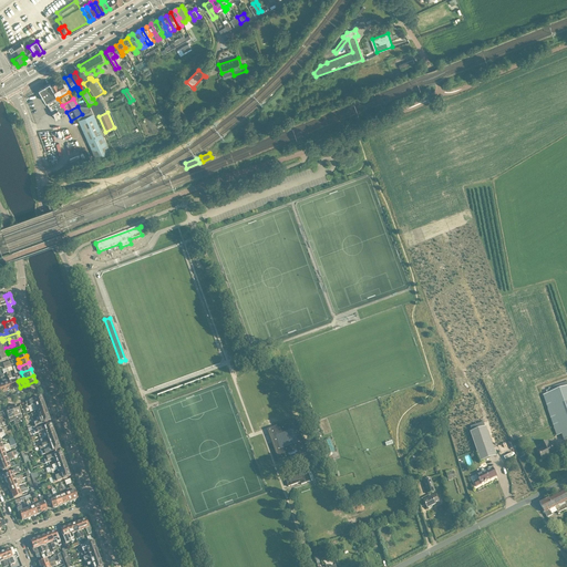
[(12,379),(9,381),(12,390),(19,388),(16,380),(13,381),(12,379)]
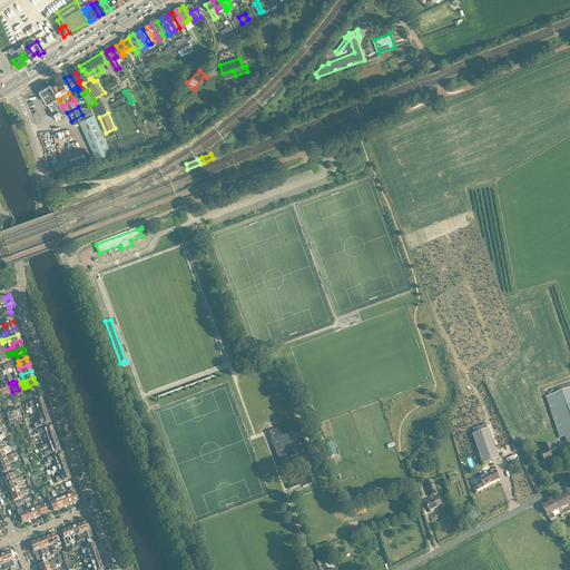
[(6,394),(12,392),(9,383),(6,383),(6,382),(2,383),(3,386),(6,394)]
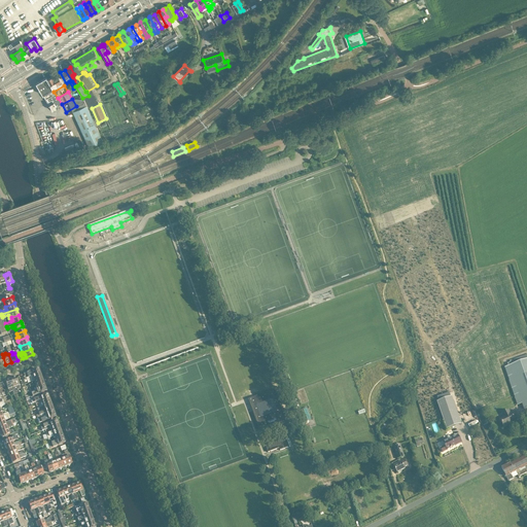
[(510,366),(505,367),(512,386),(516,385),(522,403),(524,410),(526,408),(526,354),(512,360),(514,364),(510,366)]
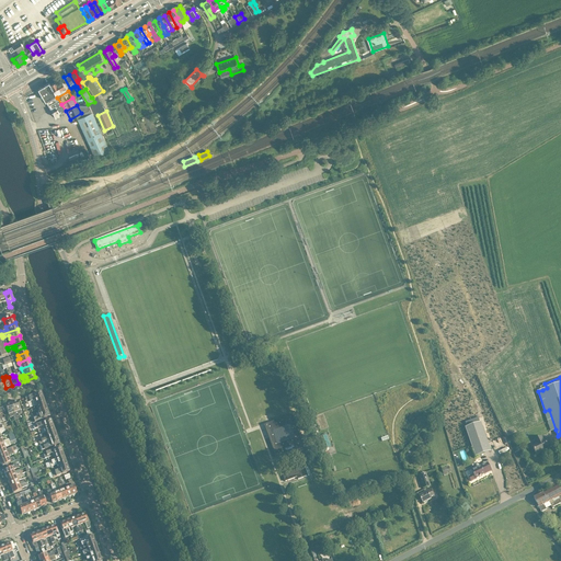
[(41,393),(25,399),(26,401),(26,403),(43,398),(42,396),(42,395),(41,393)]
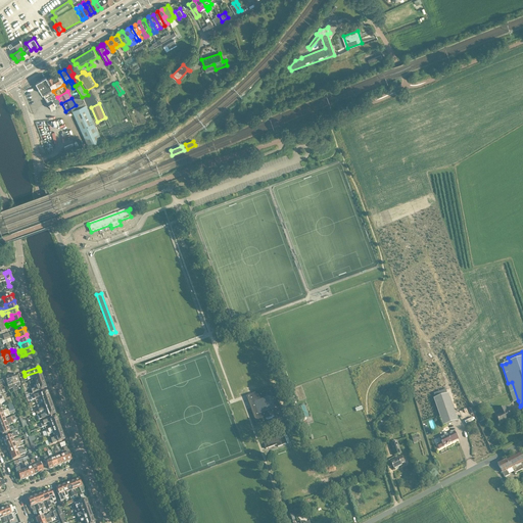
[(40,371),(25,376),(26,376),(28,380),(34,378),(41,375),(41,374),(41,373),(40,371)]
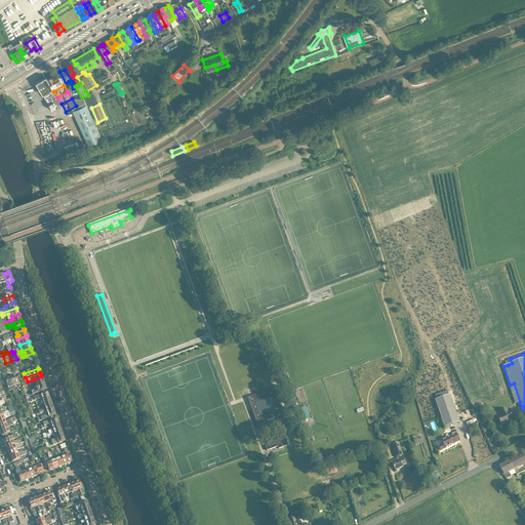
[(16,375),(10,378),(16,393),(18,392),(17,389),(21,388),(19,384),(16,375)]
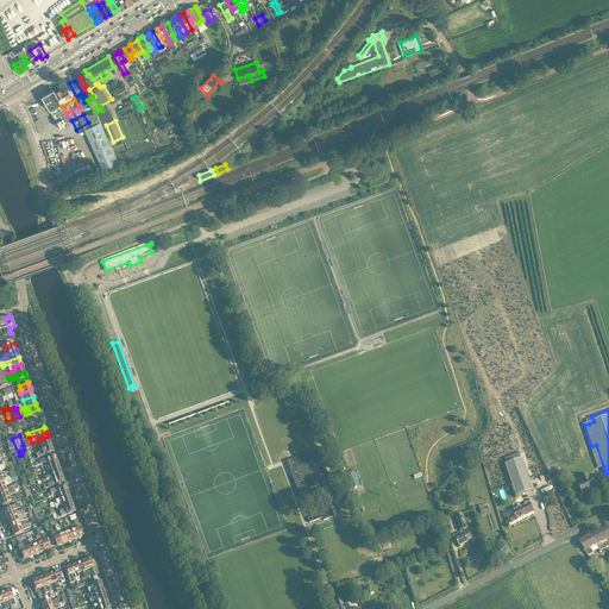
[(39,443),(33,445),(35,447),(50,443),(49,441),(50,440),(49,438),(48,438),(48,437),(39,440),(39,443)]
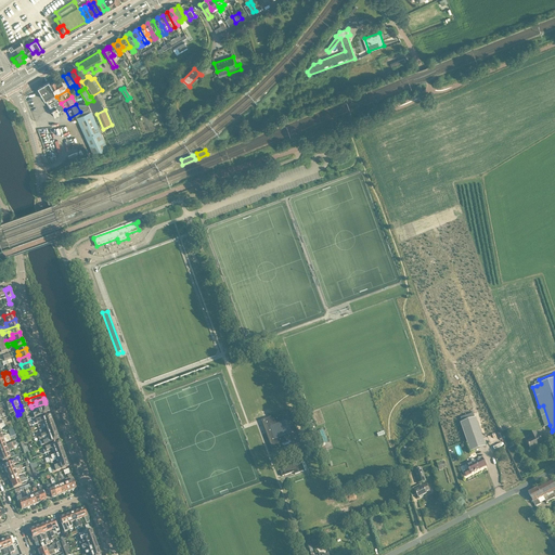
[(17,415),(11,400),(5,402),(9,411),(10,414),(13,412),(14,416),(15,416),(17,422),(20,421),(17,416),(17,415)]
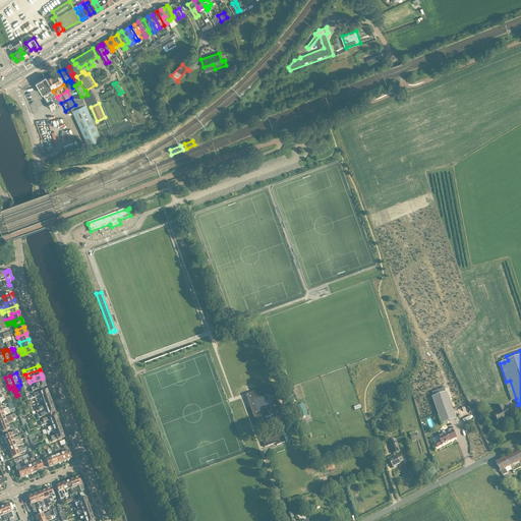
[(43,379),(30,383),(31,388),(36,386),(45,383),(44,381),(43,380),(43,379)]
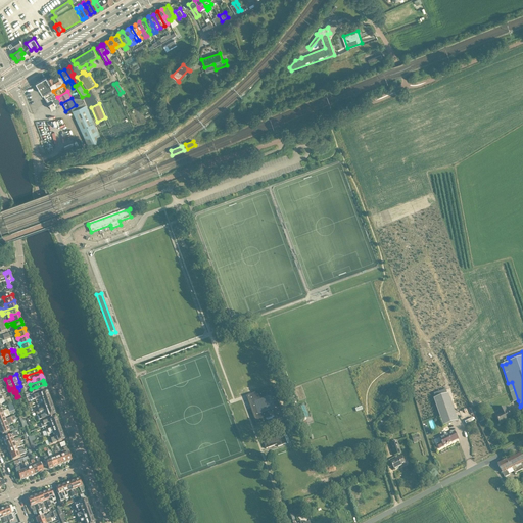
[(36,387),(31,389),(33,393),(36,392),(37,395),(42,393),(41,392),(45,391),(44,389),(46,388),(45,387),(46,386),(45,384),(36,387)]
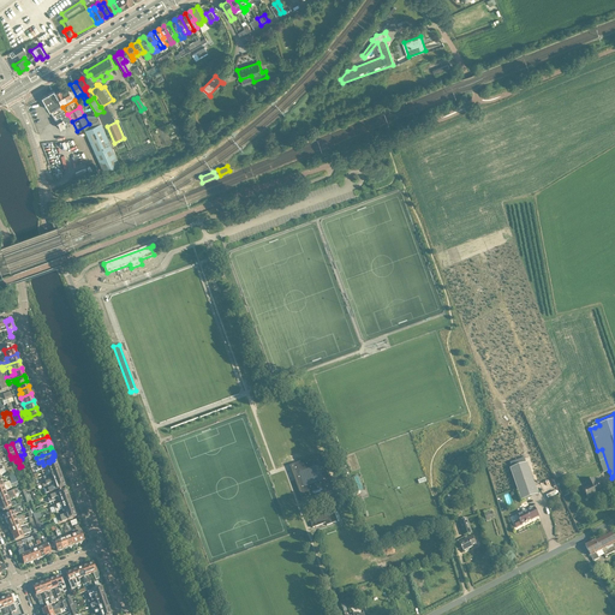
[(321,455),(290,466),(303,502),(334,491),(321,455)]
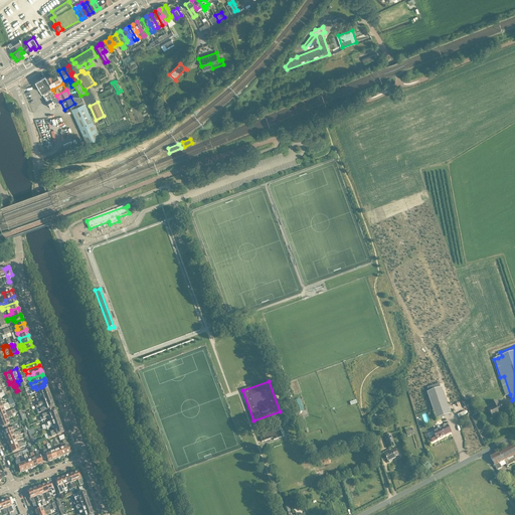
[(32,387),(29,388),(30,390),(30,391),(31,394),(39,391),(39,393),(48,390),(47,390),(48,389),(47,387),(46,387),(46,386),(43,387),(42,387),(41,387),(36,389),(35,386),(32,387)]
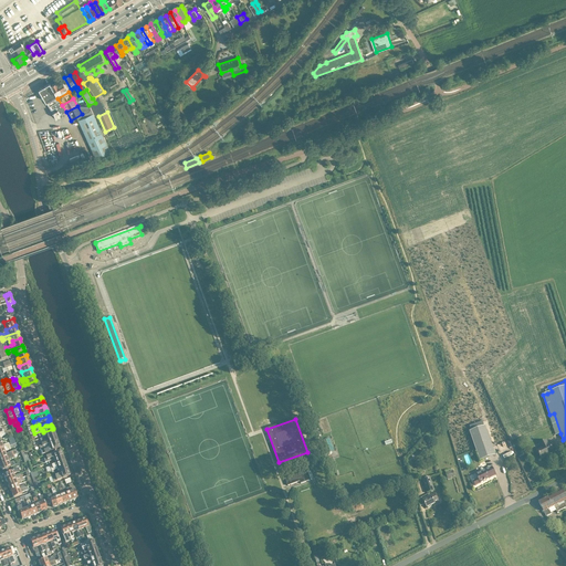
[(495,456),(492,447),(485,426),(470,431),(475,450),(480,461),(495,456)]
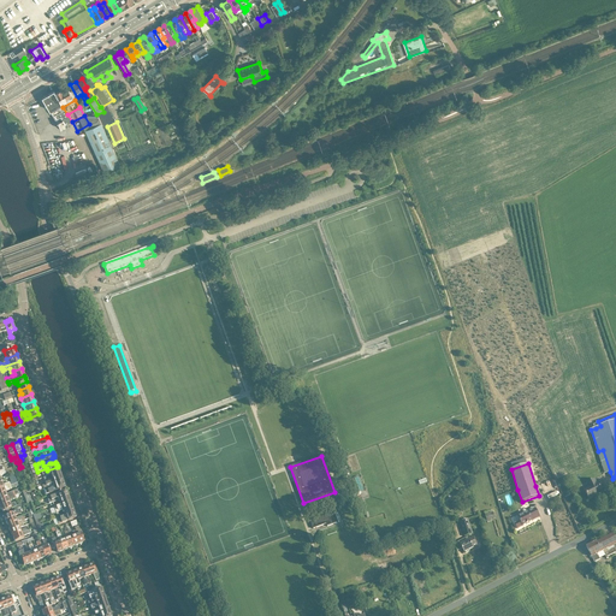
[(47,471),(42,473),(42,475),(46,475),(46,477),(60,472),(59,469),(58,469),(58,467),(47,471)]
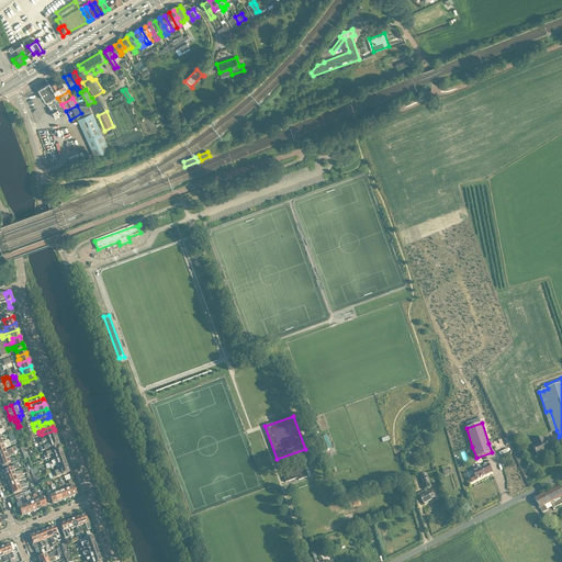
[(42,435),(40,436),(42,441),(56,436),(55,434),(56,434),(55,430),(42,435)]
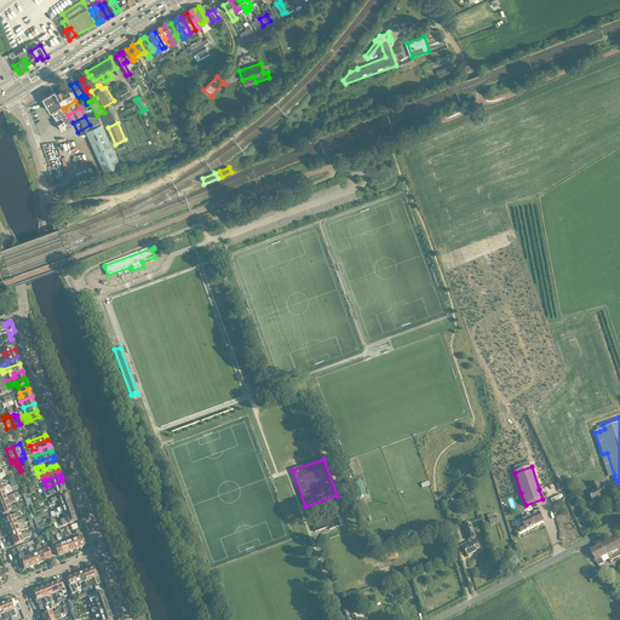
[(0,493),(18,486),(15,478),(12,480),(13,480),(10,481),(11,484),(3,488),(1,486),(0,486),(0,493)]
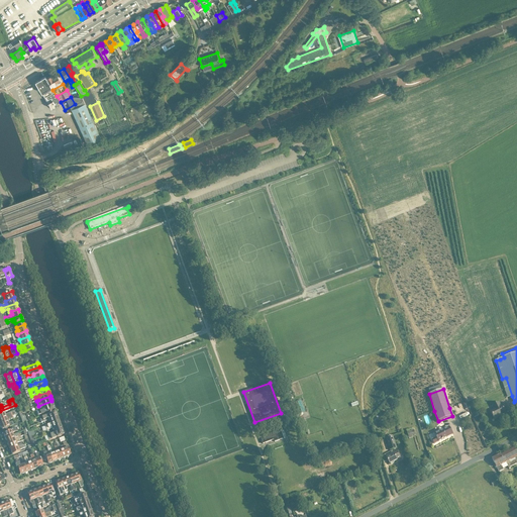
[(302,399),(298,401),(304,419),(309,417),(302,399)]
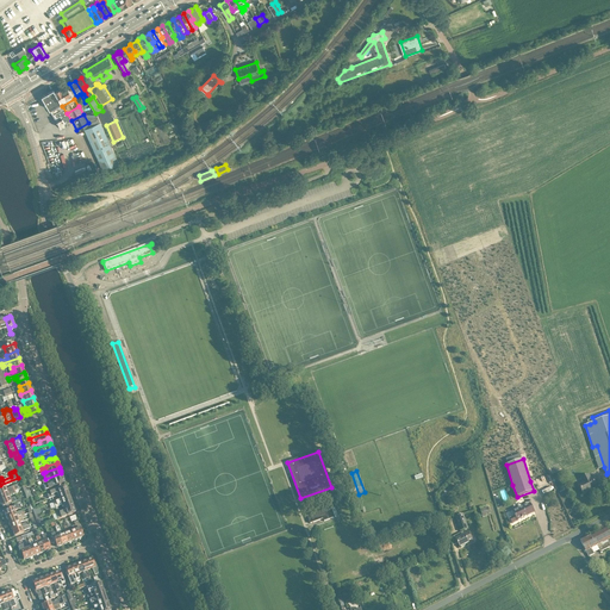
[(42,480),(42,481),(42,483),(42,484),(43,484),(43,485),(44,485),(63,478),(62,475),(61,474),(61,473),(45,479),(42,479),(42,480)]
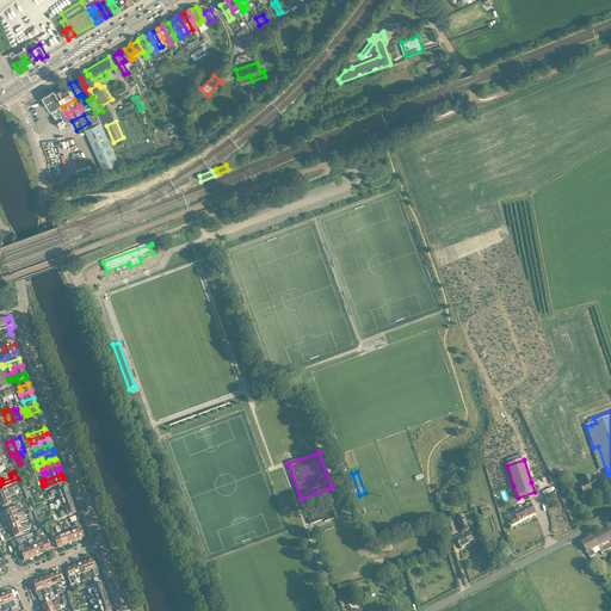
[(358,492),(357,489),(352,475),(345,477),(350,492),(351,492),(351,494),(352,497),(359,494),(358,492)]
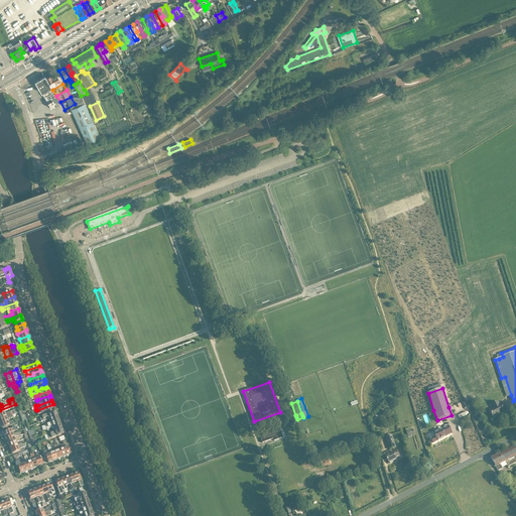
[(490,410),(494,418),(498,416),(498,415),(505,412),(501,405),(500,405),(498,401),(492,405),(494,408),(490,410)]
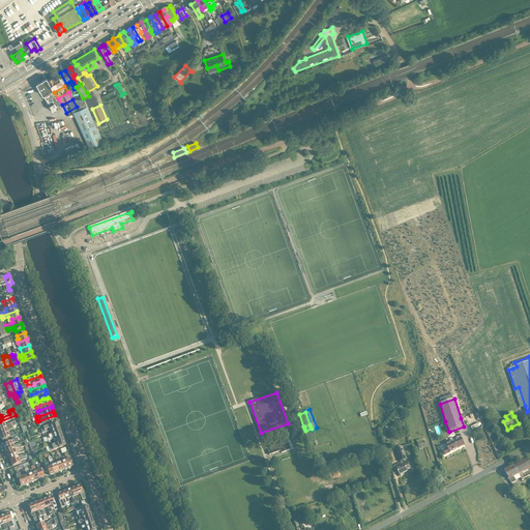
[(0,425),(5,424),(4,422),(17,418),(16,415),(0,421),(0,425)]
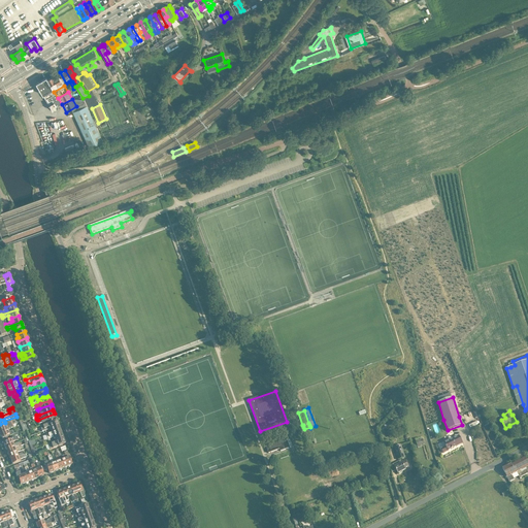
[(55,414),(38,420),(39,424),(52,420),(53,419),(56,418),(55,417),(56,416),(55,414)]
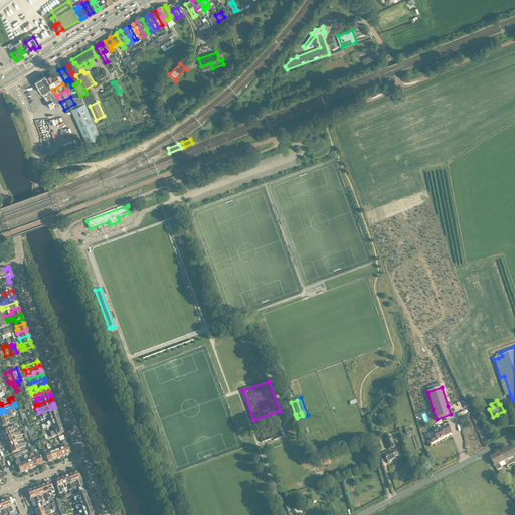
[(43,420),(57,415),(56,412),(55,411),(52,412),(51,412),(39,416),(40,419),(43,418),(43,420)]
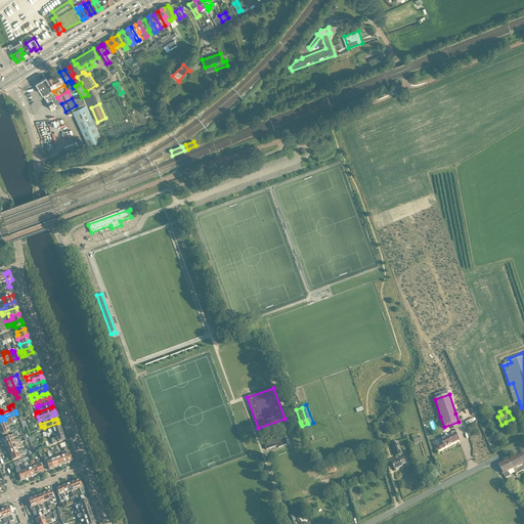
[(0,430),(0,432),(8,429),(8,427),(14,424),(15,422),(15,421),(14,421),(0,426),(0,430)]
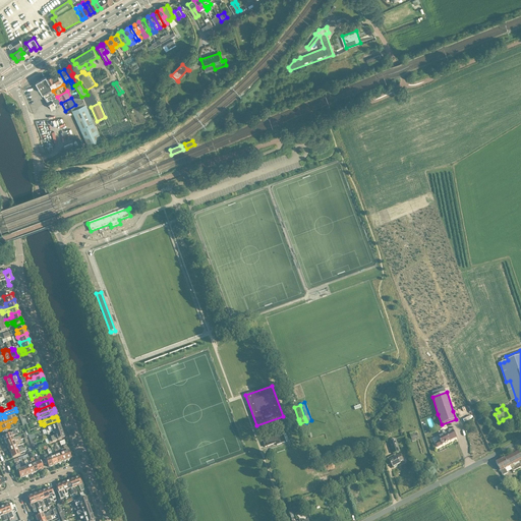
[(46,429),(59,424),(59,423),(59,422),(58,420),(44,425),(46,429)]
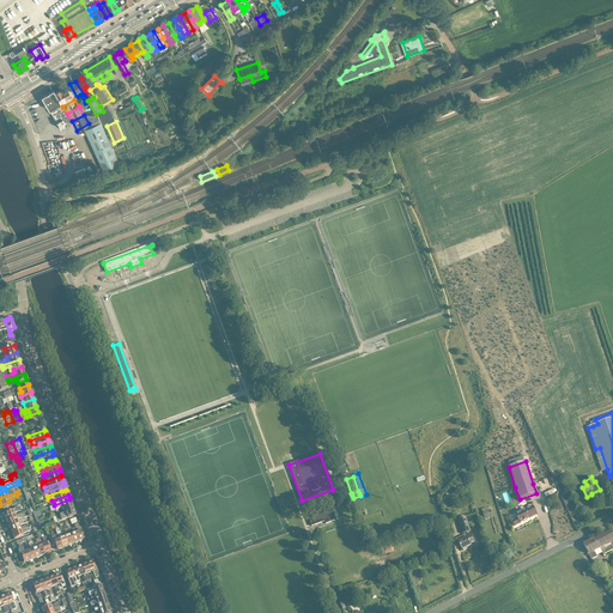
[(55,511),(58,510),(72,504),(71,502),(70,499),(54,505),(55,511)]
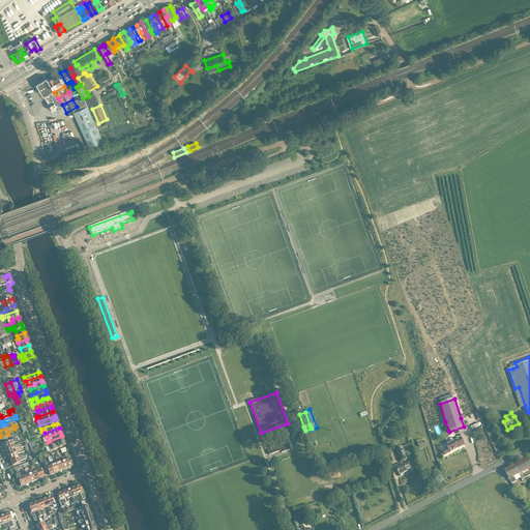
[(49,447),(63,441),(63,440),(63,439),(62,436),(54,439),(50,441),(50,443),(49,443),(50,446),(49,446),(49,447)]
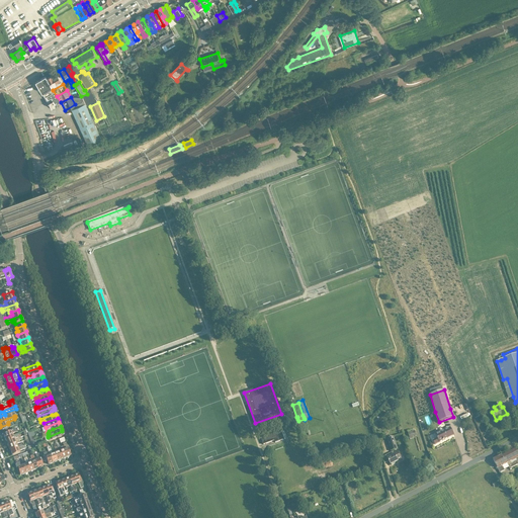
[(4,434),(4,435),(4,436),(5,438),(13,435),(12,434),(16,433),(15,432),(18,431),(16,427),(15,428),(15,427),(12,429),(14,428),(14,430),(11,431),(9,432),(8,431),(7,432),(6,432),(6,433),(4,434)]
